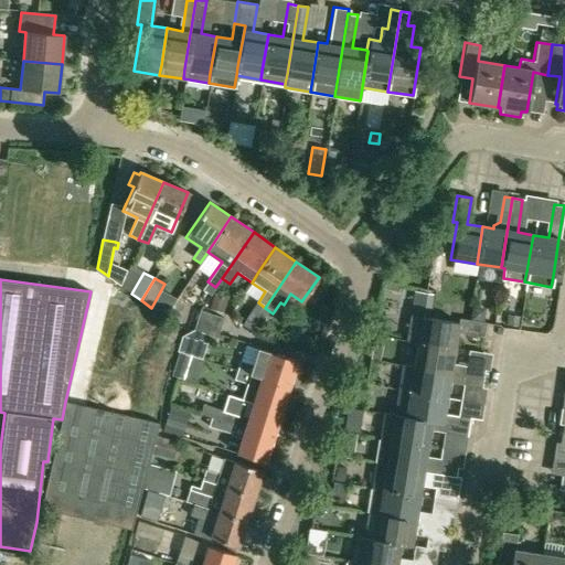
[(214,292),(210,309),(224,312),(228,297),(214,292)]
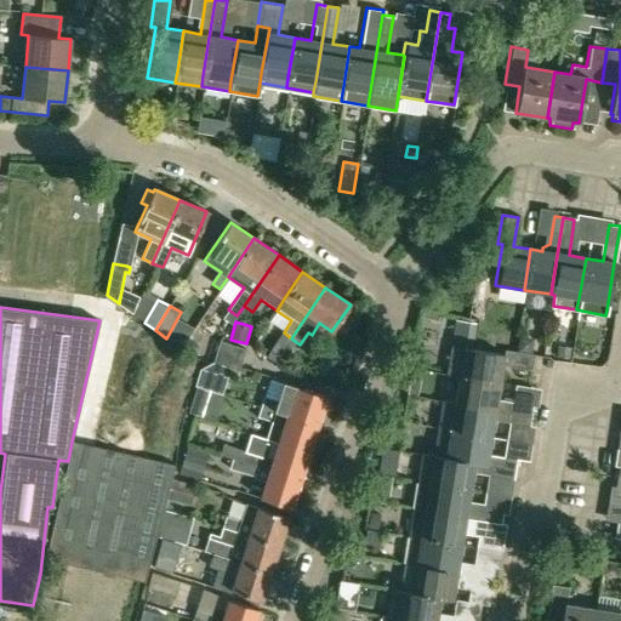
[(277,360),(291,339),(284,332),(267,357),(275,363),(277,360)]
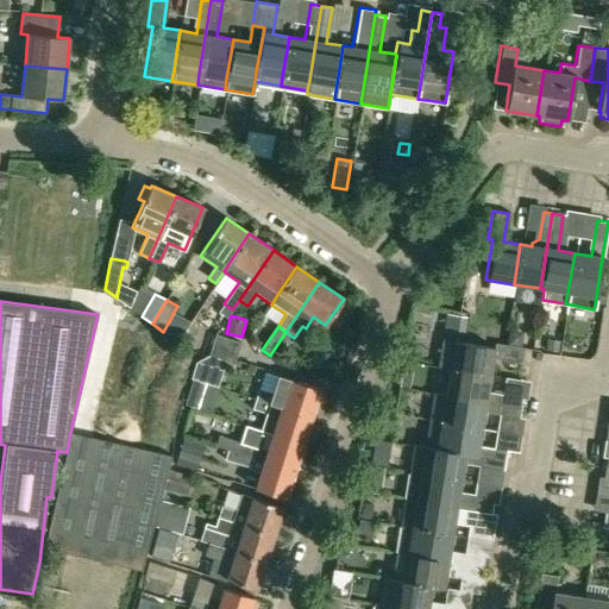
[(215,334),(212,347),(237,356),(242,343),(215,334)]
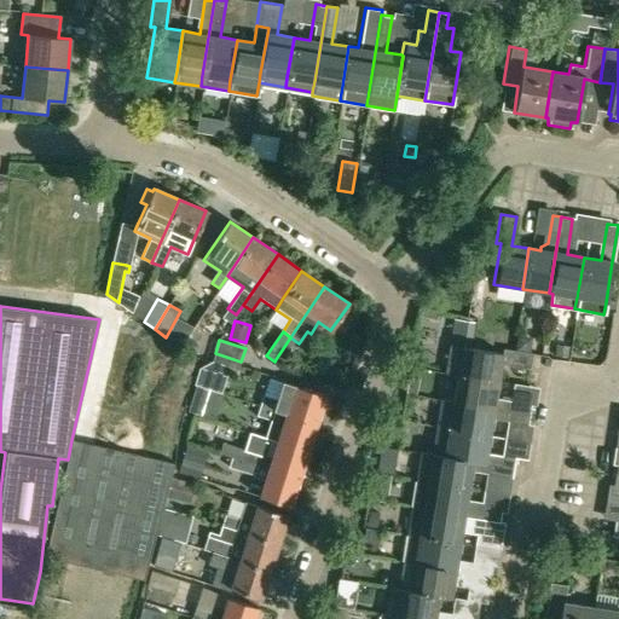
[(444,372),(455,375),(497,381),(499,365),(527,370),(531,353),(502,348),(501,354),(447,346),(444,372)]
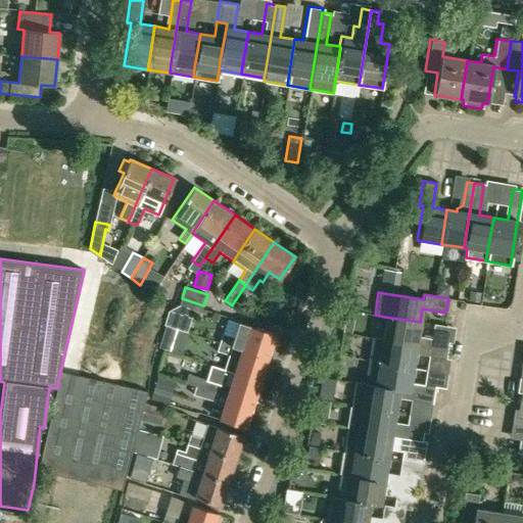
[(200,316),(203,305),(182,298),(178,308),(200,316)]
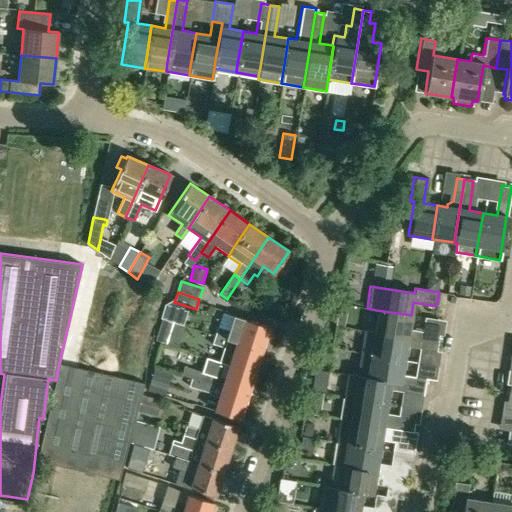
[(437,334),(408,329),(411,315),(376,310),(372,332),(435,343),(437,334)]
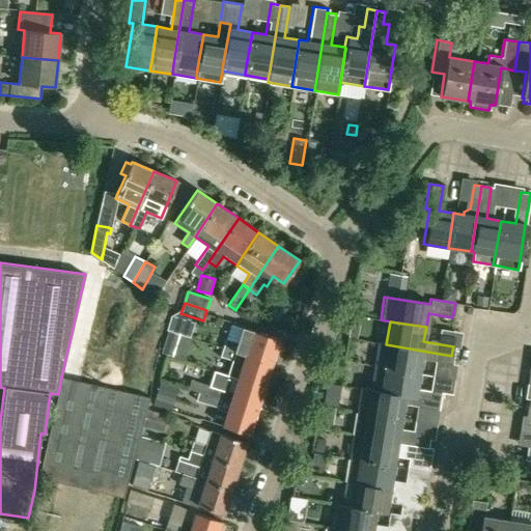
[(222,348),(234,353),(245,356),(271,364),(279,340),(243,328),(238,344),(225,340),(222,348)]
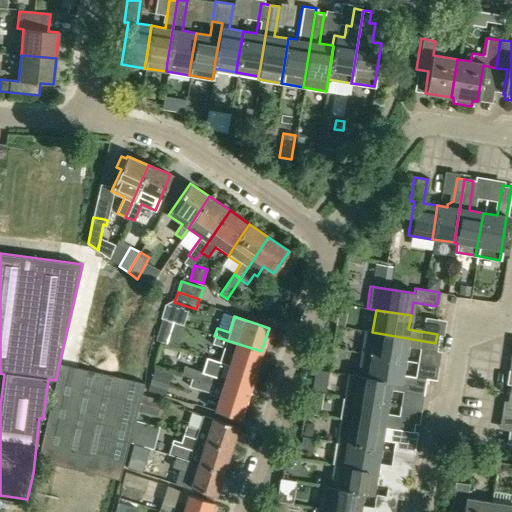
[(155,340),(166,343),(173,323),(162,319),(155,340)]
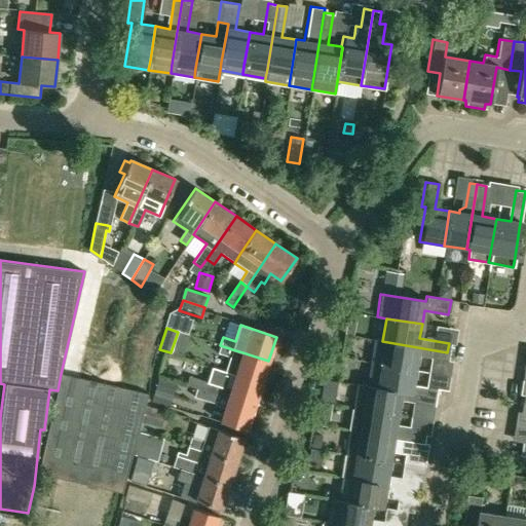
[(369,363),(378,365),(414,370),(416,357),(446,362),(447,352),(382,341),(373,340),(369,363)]
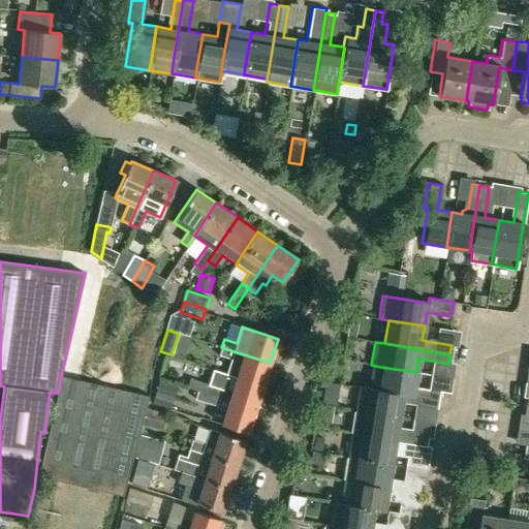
[(262,386),(270,363),(244,354),(234,351),(221,347),(218,356),(230,361),(226,374),(236,377),(262,386)]
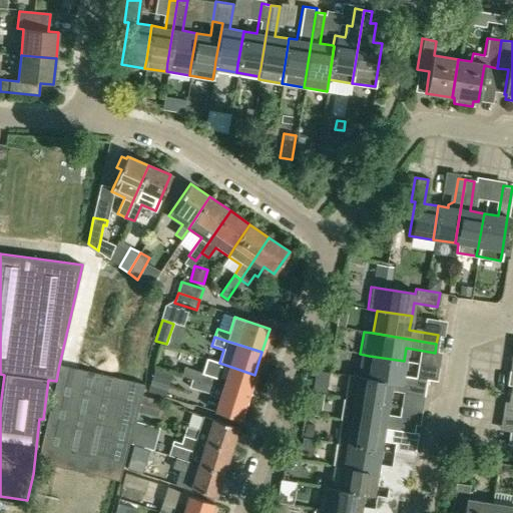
[(357,376),(366,378),(405,384),(403,393),(423,396),(425,379),(402,375),(404,361),(369,356),(360,354),(357,376)]
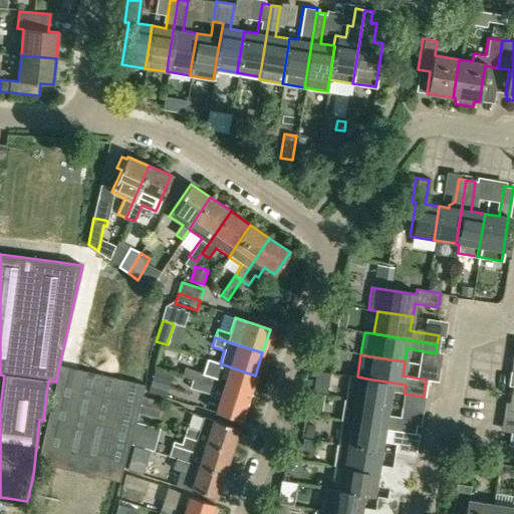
[(222,390),(248,398),(255,375),(229,366),(220,363),(208,360),(203,373),(184,367),(181,376),(193,379),(200,382),(212,387),(222,390)]
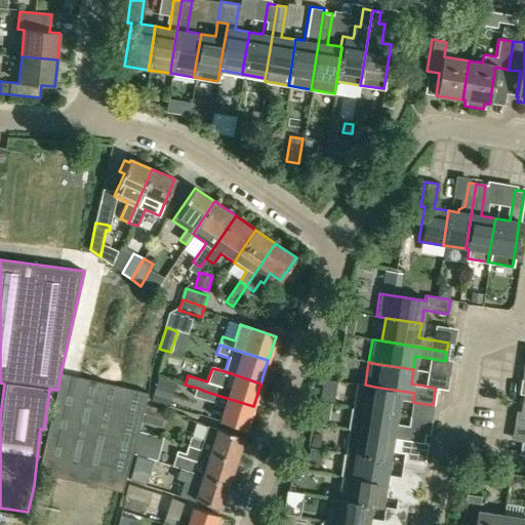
[(148,393),(61,373),(57,390),(39,473),(122,491),(148,393)]
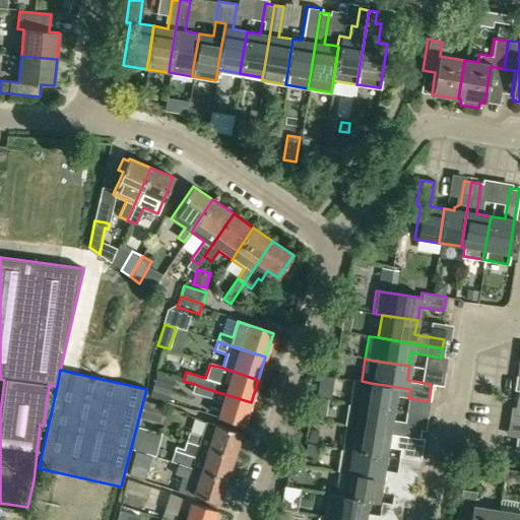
[(173,379),(157,374),(150,396),(166,400),(173,379)]
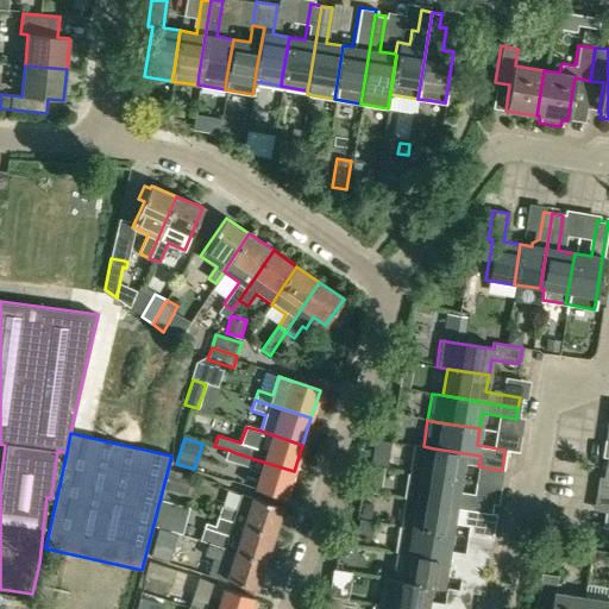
[(462,464),(478,466),(481,456),(434,449),(424,446),(412,445),(407,472),(458,481),(462,464)]
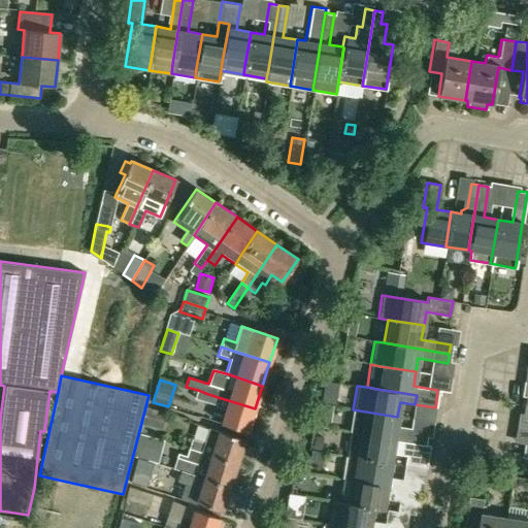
[(218,397),(205,393),(198,390),(195,399),(225,408),(221,424),(246,432),(255,408),(228,400),(218,397)]
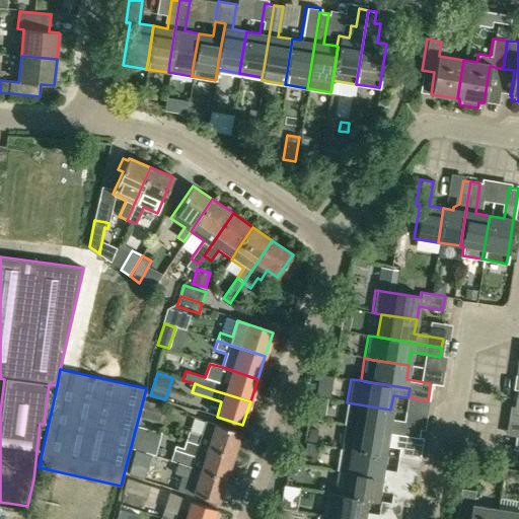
[(347,402),(344,425),(417,437),(418,429),(402,427),(403,422),(389,420),(390,410),(347,402)]
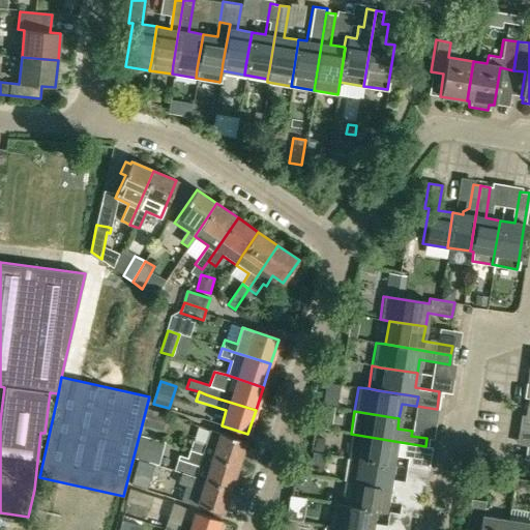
[(202,454),(211,458),(238,466),(245,442),(209,431),(205,445),(192,441),(189,450),(199,453),(201,453),(202,454)]
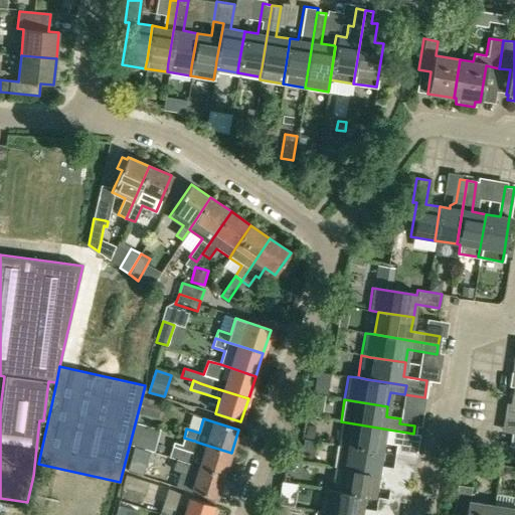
[(341,421),(337,444),(380,451),(381,442),(388,444),(393,439),(416,443),(417,435),(413,434),(341,421)]
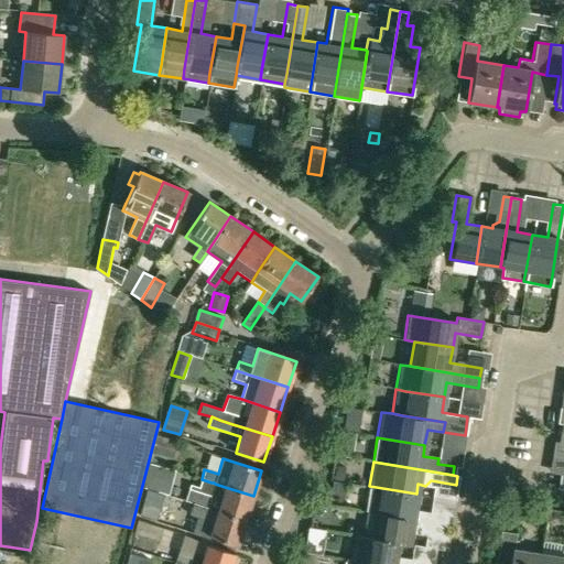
[(334,481),(344,484),(347,467),(337,465),(334,481)]
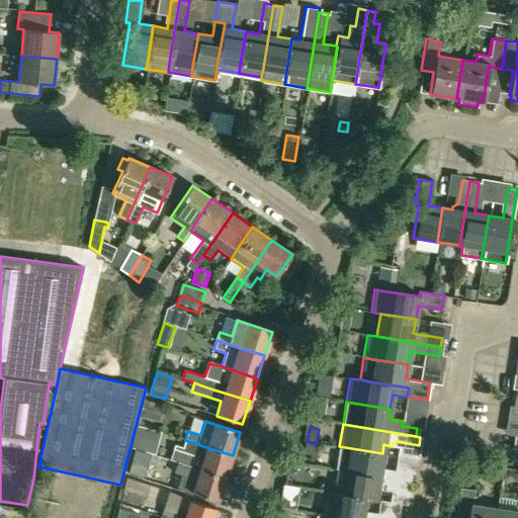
[(225,479),(233,455),(206,447),(197,444),(196,443),(194,443),(190,454),(173,449),(170,460),(179,463),(199,469),(225,479)]
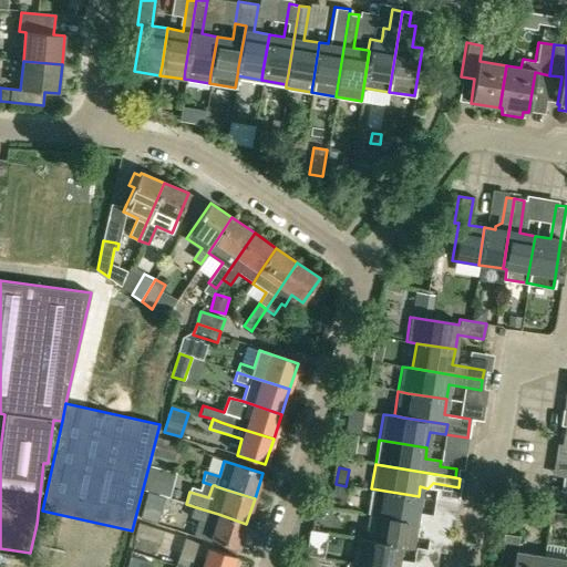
[(449,518),(415,513),(419,496),(371,488),(367,514),(447,527),(449,518)]
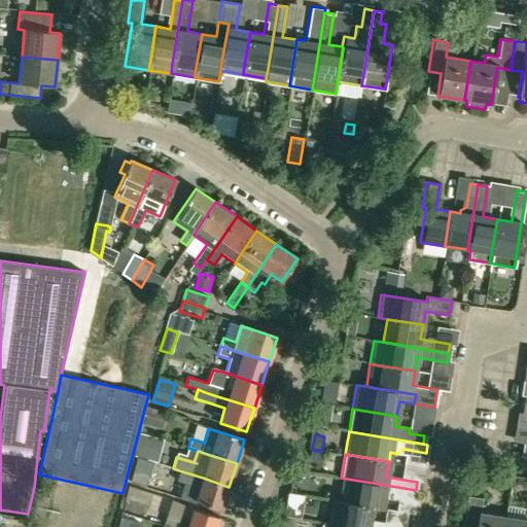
[(149,476),(132,471),(130,481),(146,486),(149,476)]
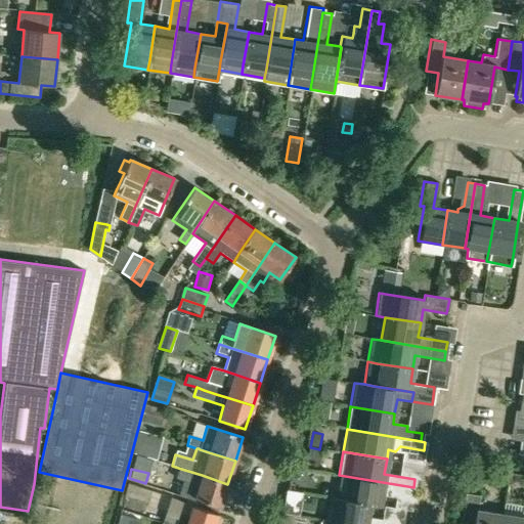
[(202,475),(181,469),(178,478),(199,485),(194,498),(220,507),(227,484),(202,475)]
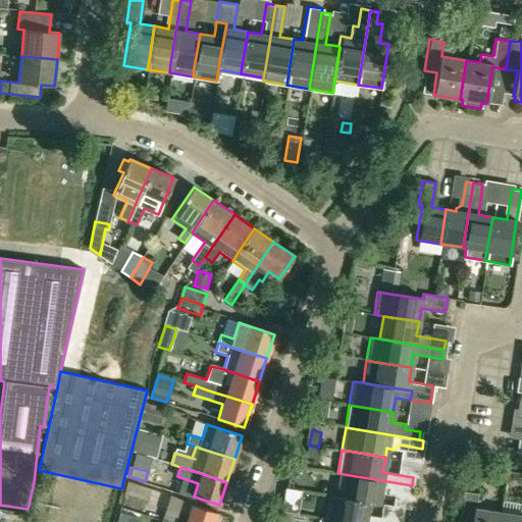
[(337,473),(334,496),(344,497),(343,500),(368,504),(377,505),(379,490),(410,496),(412,485),(337,473)]
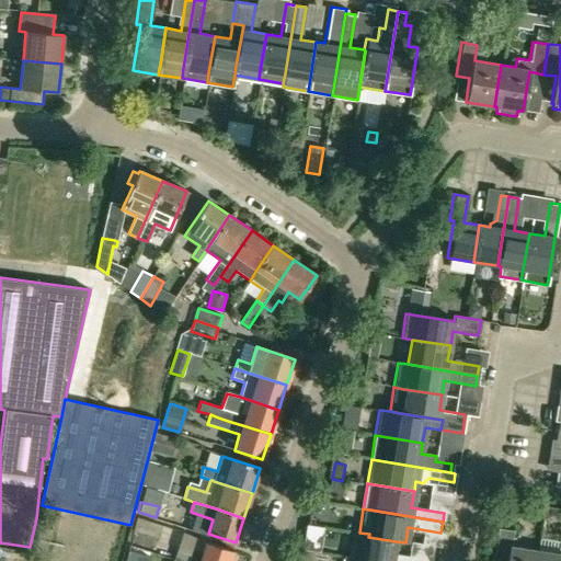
[(534,560),(536,551),(510,547),(512,530),(497,528),(491,560),(534,560)]
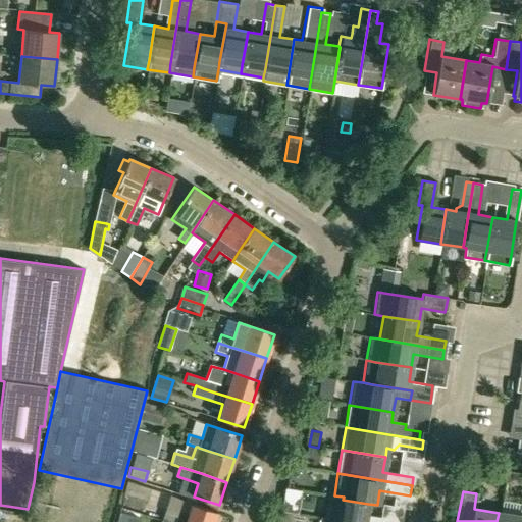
[(324,493),(320,518),(342,521),(395,521),(396,521),(366,516),(368,504),(343,500),(344,497),(334,496),(324,493)]
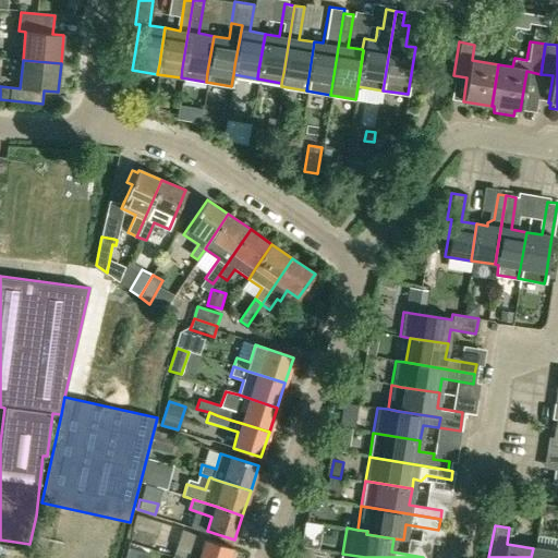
[(177,547),(173,556),(179,557),(229,557),(233,548),(205,540),(202,548),(192,545),(190,552),(177,547)]
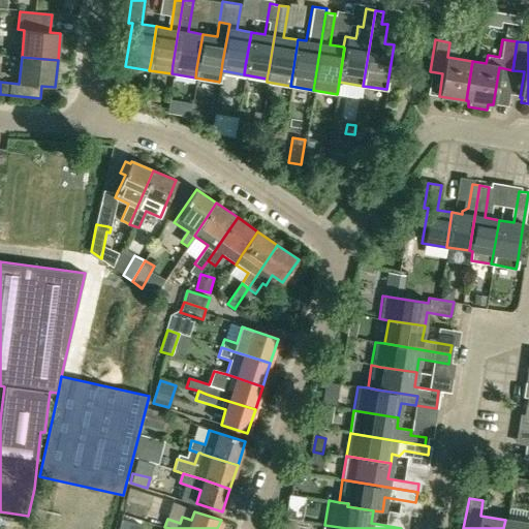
[(528,528),(528,523),(505,520),(503,528),(528,528)]
